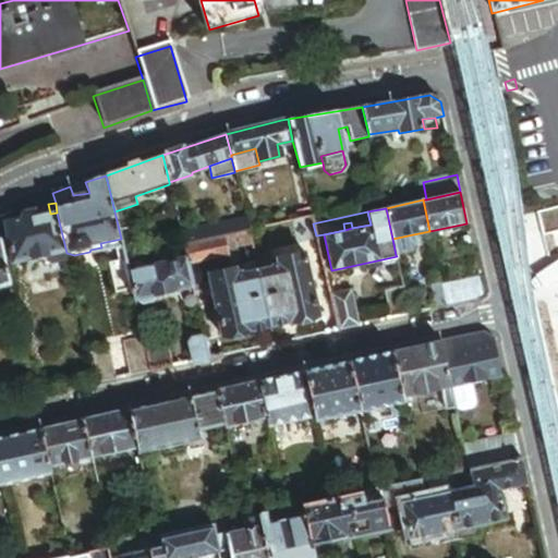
[(67,253),(57,213),(50,214),(43,216),(35,217),(34,213),(26,214),(24,214),(22,215),(21,217),(21,220),(3,225),(5,233),(13,265),(43,258),(67,253)]
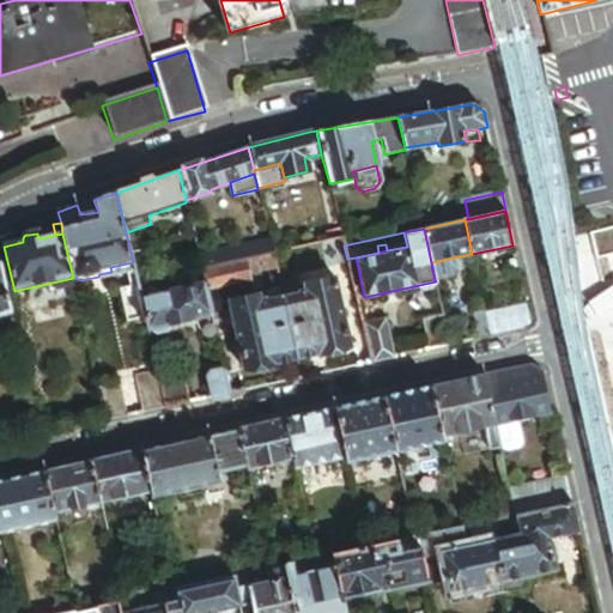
[(272,253),(291,249),(287,235),(269,240),(272,253)]
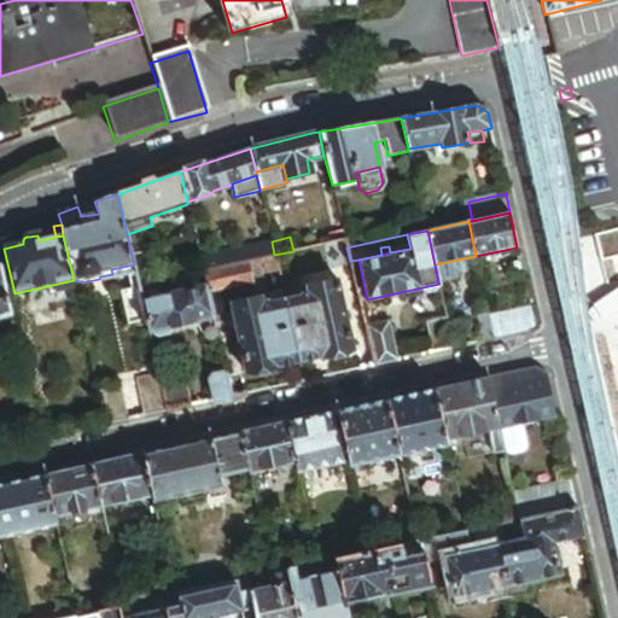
[(203,270),(274,255),(272,242),(199,257),(202,268),(203,270)]
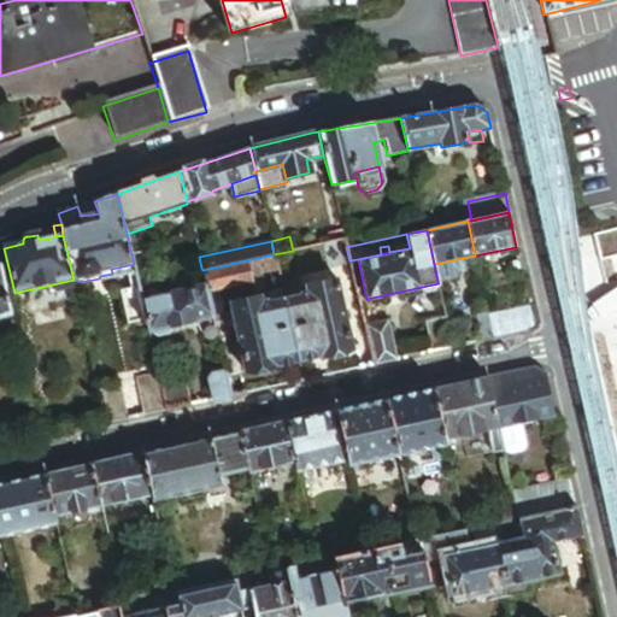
[(277,270),(274,254),(203,270),(203,274),(206,286),(207,292),(250,282),(248,276),(277,270)]
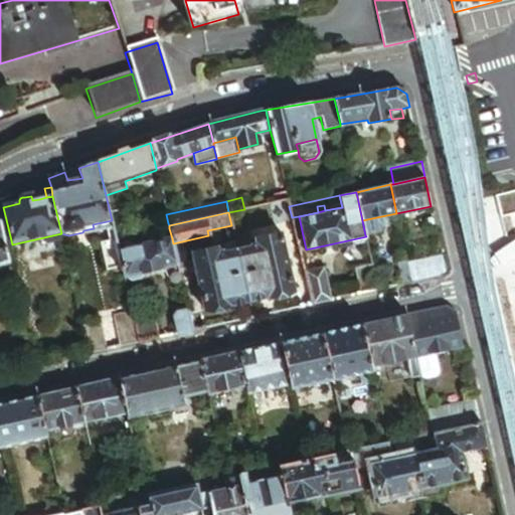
[(4,216),(0,216),(0,225),(5,245),(12,244),(5,215),(4,216)]
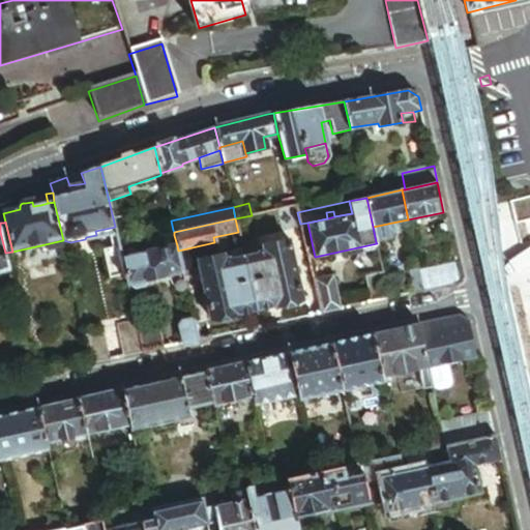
[(307,223),(300,224),(307,258),(315,257),(307,223)]
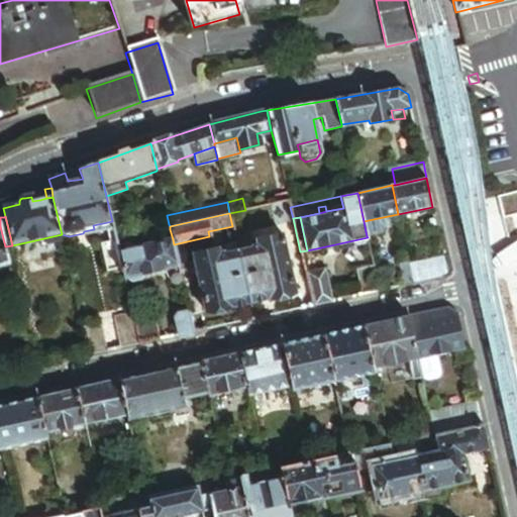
[(364,221),(367,236),(381,234),(385,228),(383,217),(364,221)]
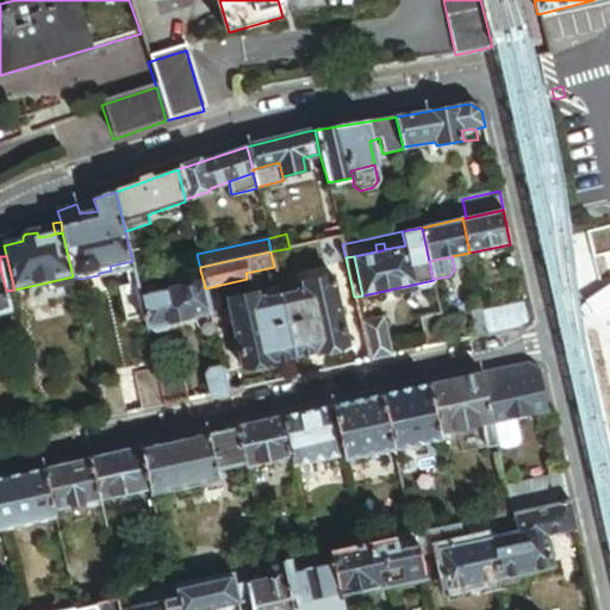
[(506,267),(516,266),(514,256),(505,259),(506,267)]
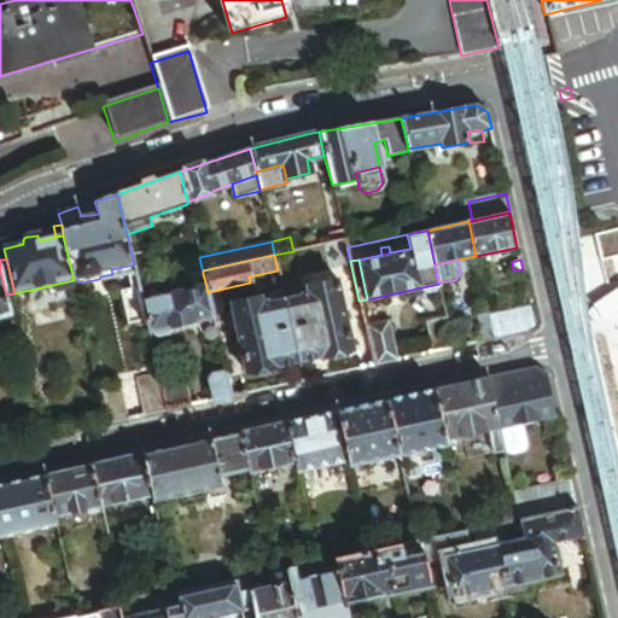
[(135,270),(134,264),(111,269),(112,274),(100,277),(99,279),(103,280),(127,274),(127,273),(135,270)]
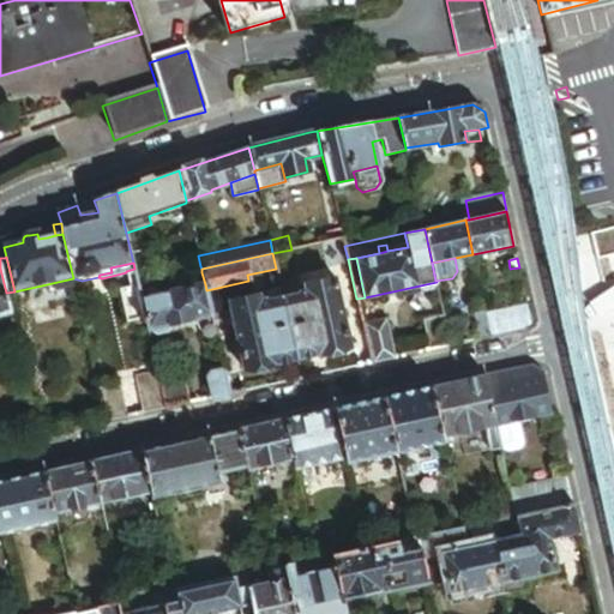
[(6,293),(0,269),(0,315),(10,314),(6,293)]
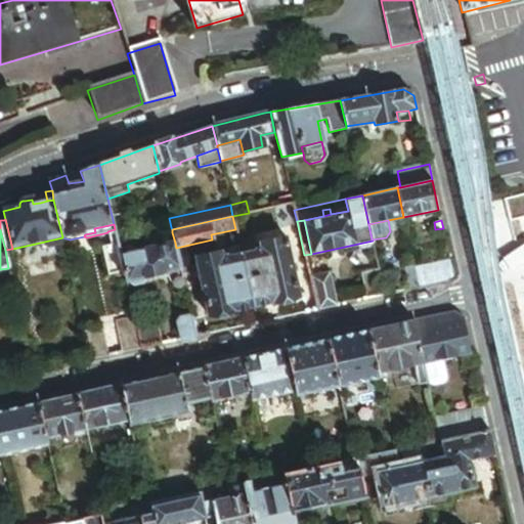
[(120,255),(118,245),(115,229),(107,231),(107,232),(111,246),(100,249),(107,275),(124,272),(120,255)]
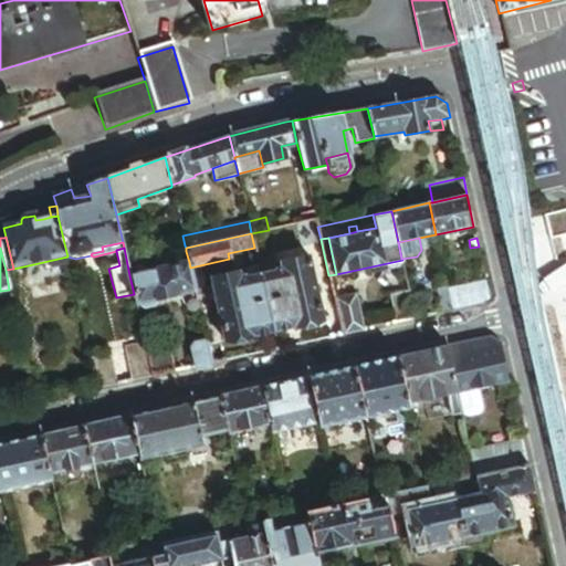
[(274,271),(261,274),(274,331),(322,320),(307,255),(273,264),(274,271)]
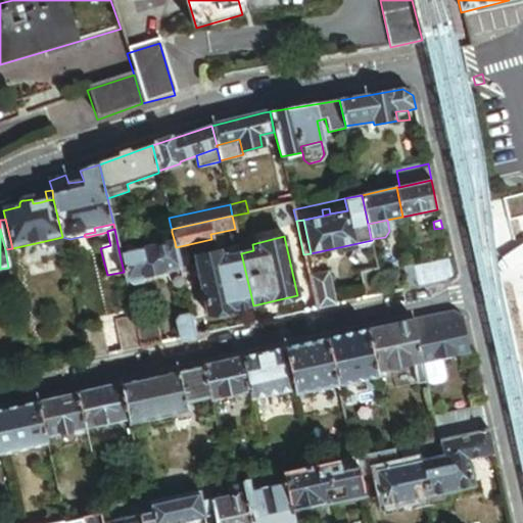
[(63,245),(62,237),(40,242),(42,250),(63,245)]
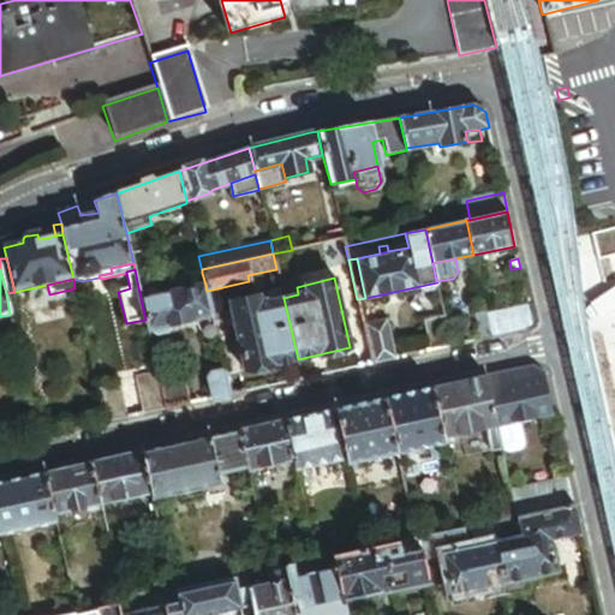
[(145,320),(149,330),(153,329),(162,328),(197,321),(207,318),(213,317),(207,291),(206,285),(149,297),(141,299),(145,320)]
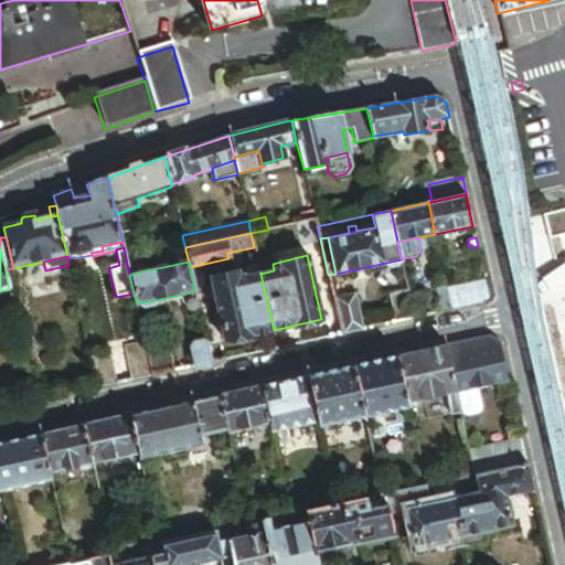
[(137,273),(135,263),(127,264),(129,275),(137,273)]
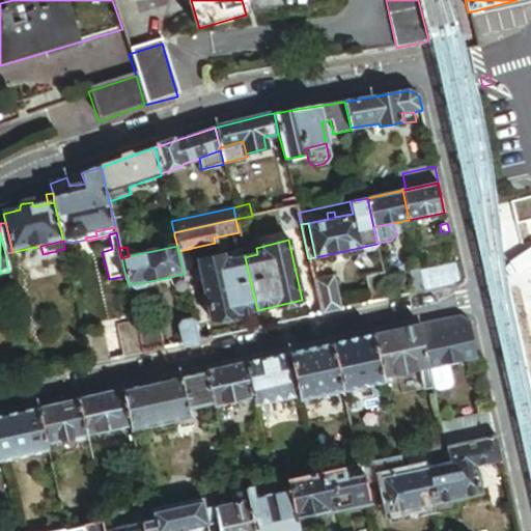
[(245,257),(243,248),(228,251),(229,253),(223,255),(223,253),(196,259),(211,322),(257,310),(245,257)]
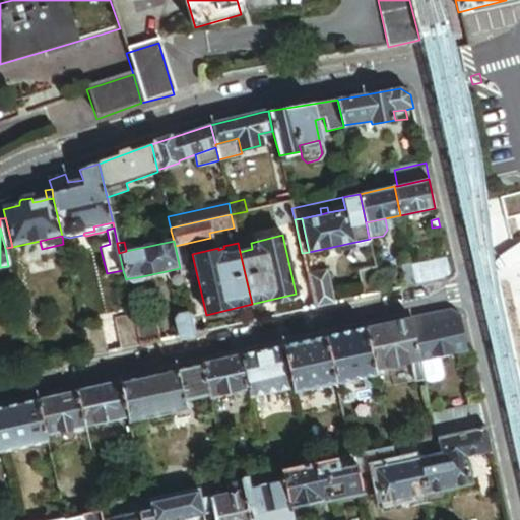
[(411,265),(415,285),(436,280),(433,269),(449,265),(447,257),(411,265)]
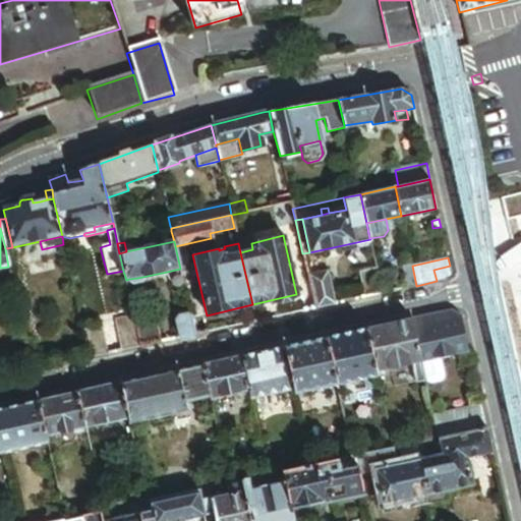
[(407,288),(416,286),(412,266),(411,262),(401,264),(407,288)]
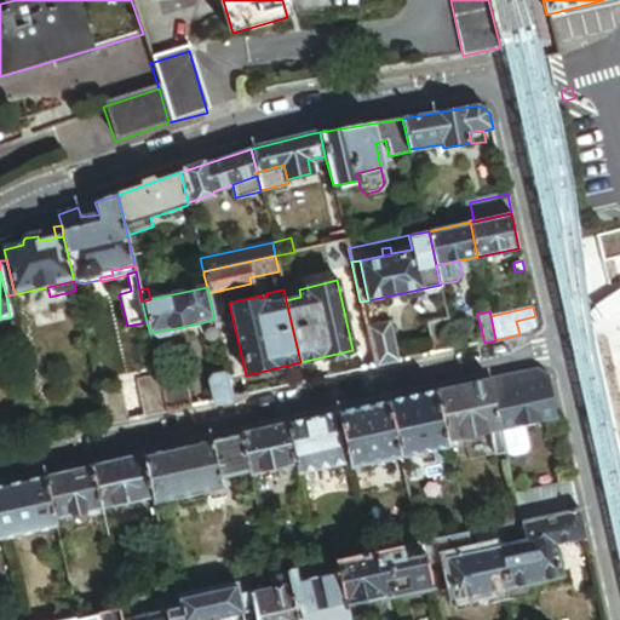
[(432,354),(455,349),(448,319),(426,323),(432,354)]
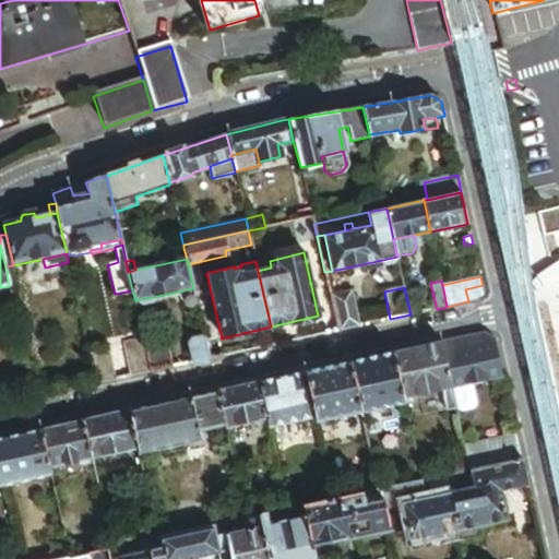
[(339,331),(359,325),(352,290),(331,295),(339,331)]
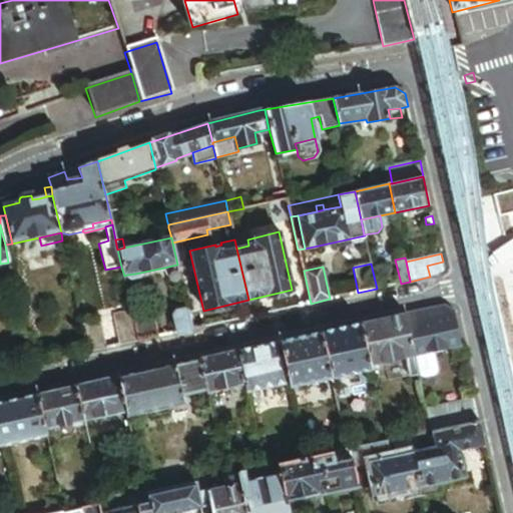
[(451,303),(405,313),(414,357),(416,357),(434,353),(461,347),(451,303)]
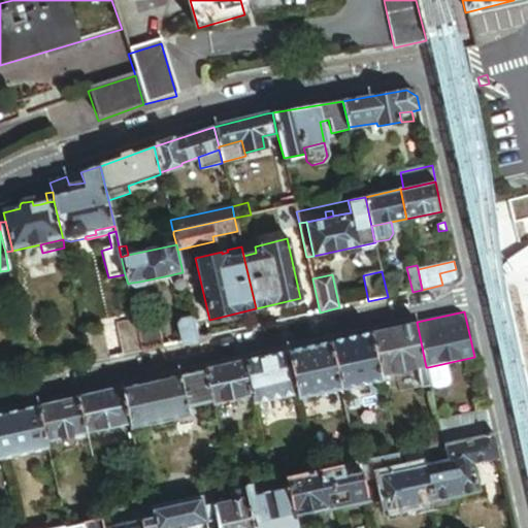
[(123,353),(142,349),(137,325),(135,319),(117,323),(123,353)]
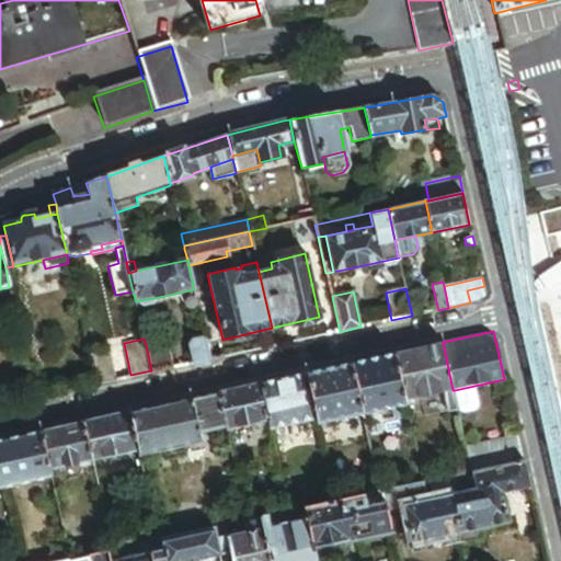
[(195,364),(210,361),(205,340),(195,342),(191,347),(195,364)]
